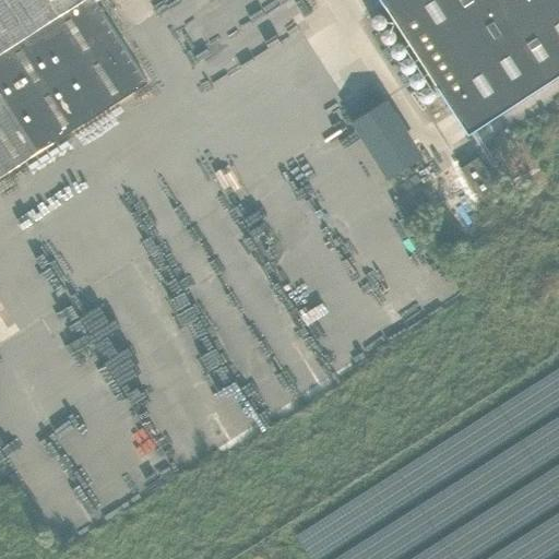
[(0,0),(0,176),(147,83),(94,0),(0,0)]
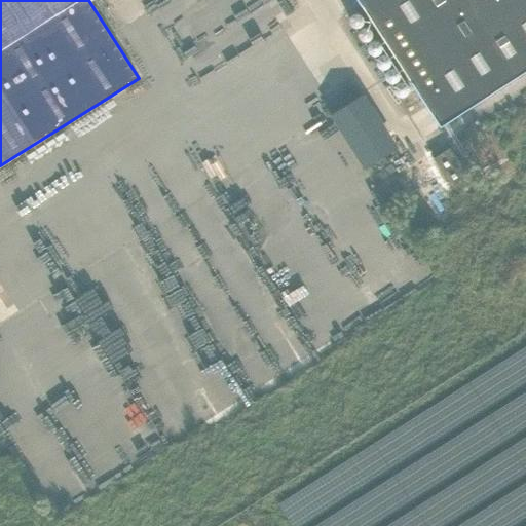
[(525,0),(358,0),(440,125),(525,70),(525,0)]
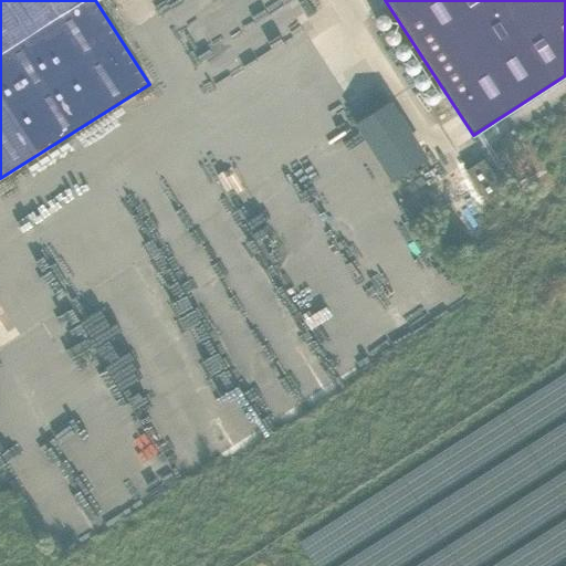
[(430,168),(397,100),(357,119),(390,188),(430,168)]
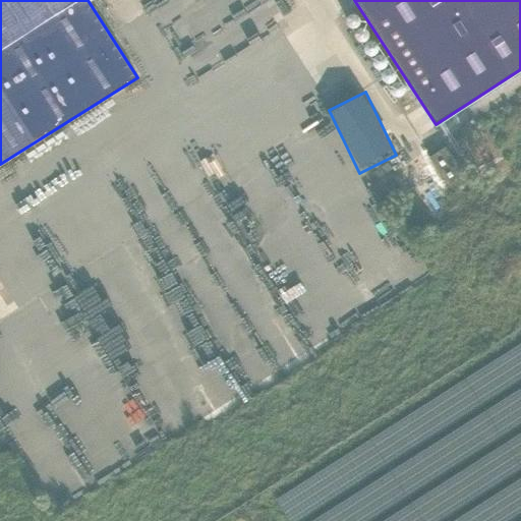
[(449,188),(465,177),(446,147),(428,158),(449,188)]
